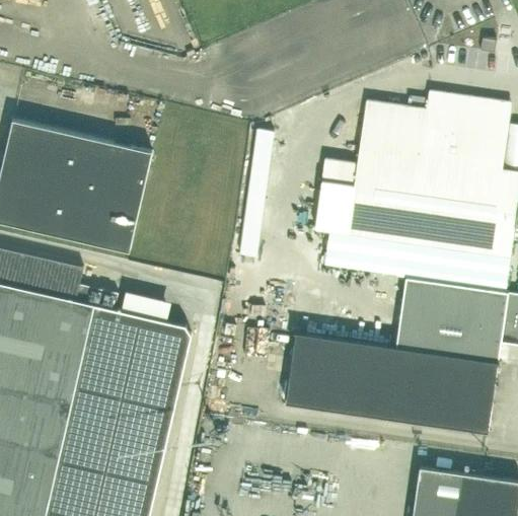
[(179,0),(136,0),(136,34),(158,34),(164,54),(189,54),(196,52),(179,0)]
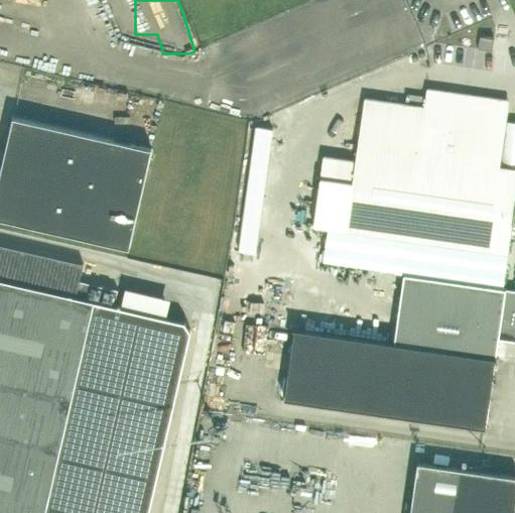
[(492,42),(478,40),(476,52),(491,54),(492,42)]
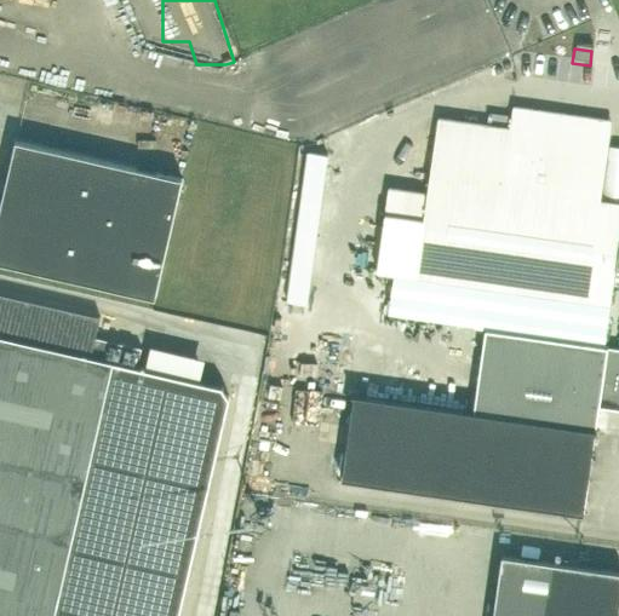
[(374,275),(608,308),(618,228),(618,206),(599,203),(609,125),(511,110),(508,132),(436,122),(425,197),(387,191),(374,275)]
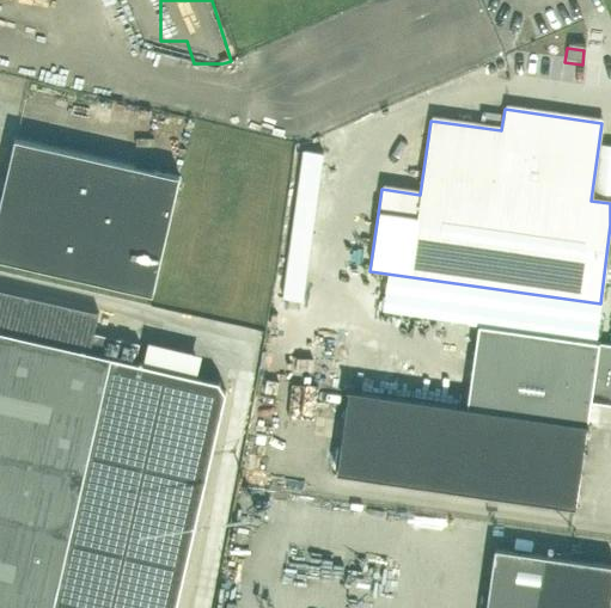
[(178,179),(13,142),(0,198),(0,262),(151,298),(178,179)]
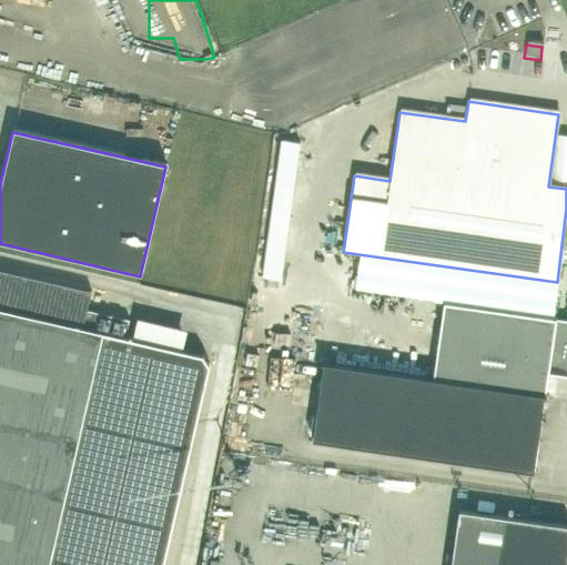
[(141,564),(164,462),(186,467),(211,360),(103,334),(107,316),(85,312),(90,293),(0,271),(0,564),(141,564)]
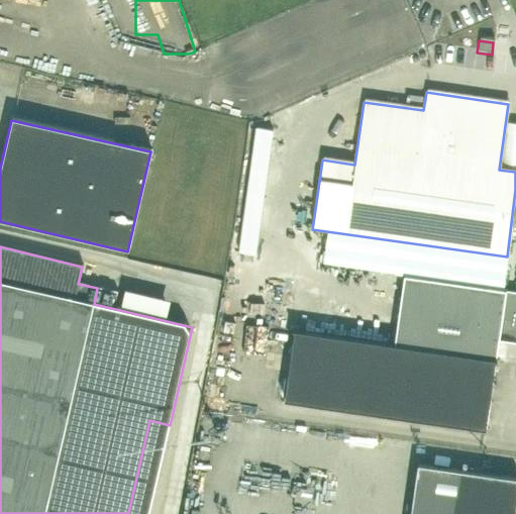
[(293,333),(496,363),(497,362),(495,362),(498,342),(515,344),(515,294),(403,278),(393,346),(292,332),(292,333),(293,333)]
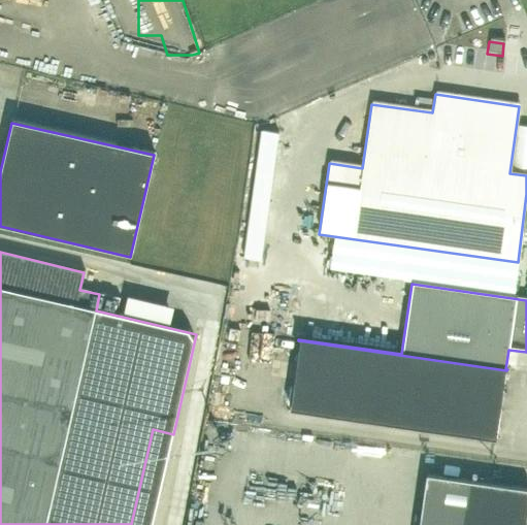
[(506,370),(299,340),(289,412),(495,441),(504,371),(506,371),(506,370)]
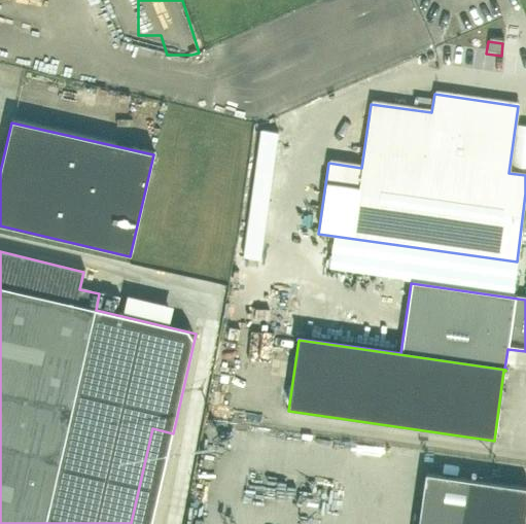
[(522,523),(525,505),(525,489),(424,476),(416,523),(522,523)]
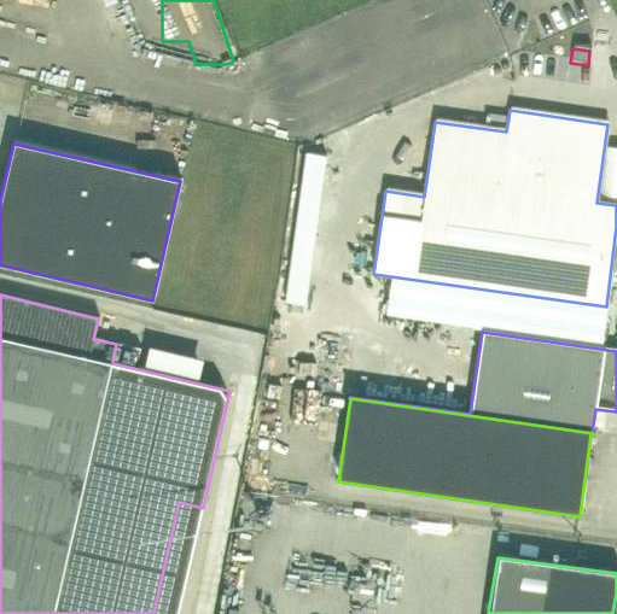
[(180,613),(182,600),(170,598),(168,613),(180,613)]
